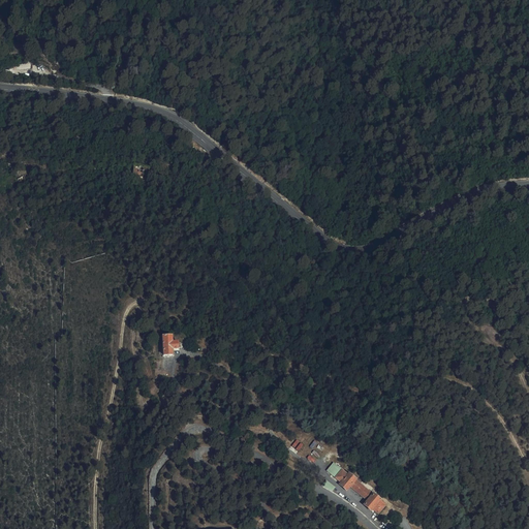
[(423,81),(428,87),(433,83),(428,76),(423,81)]
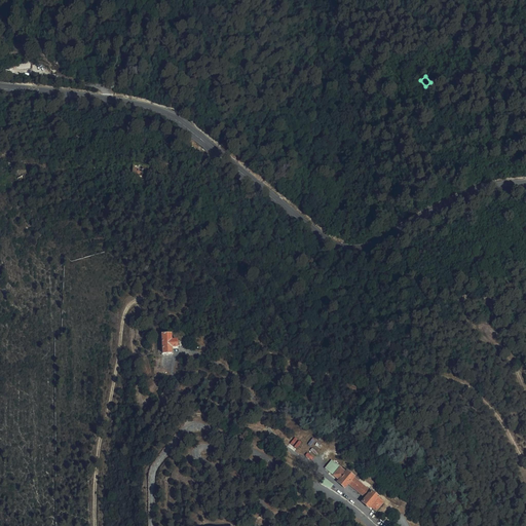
[(146,175),(147,166),(134,164),(132,175),(142,176),(142,175),(146,175)]
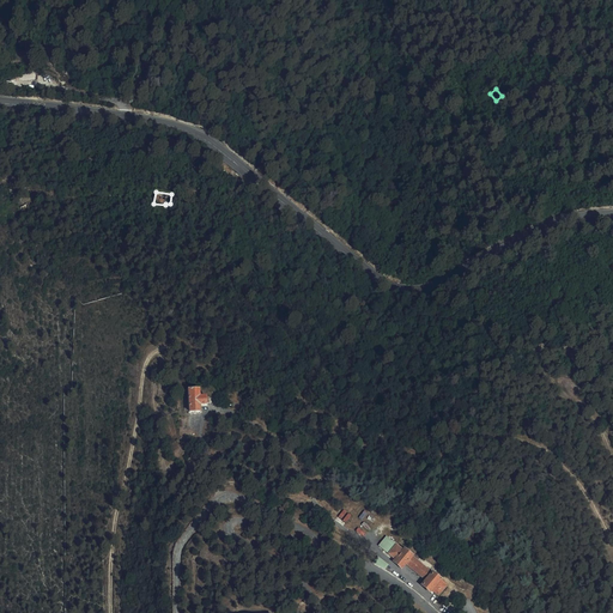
[(30,212),(26,205),(20,208),(24,216),(30,212)]
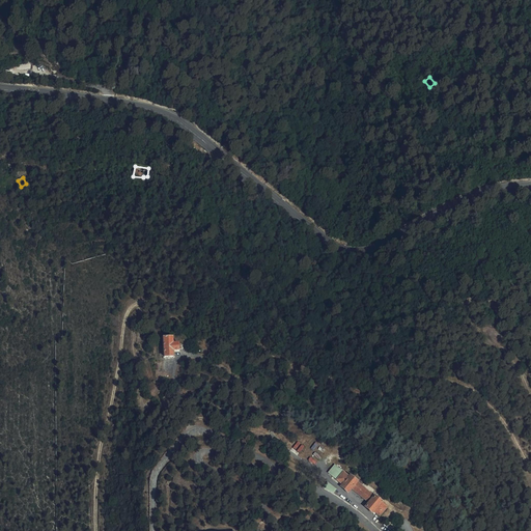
[(172,337),(163,338),(164,357),(173,356),(173,350),(178,350),(178,346),(178,342),(172,343),(172,337)]
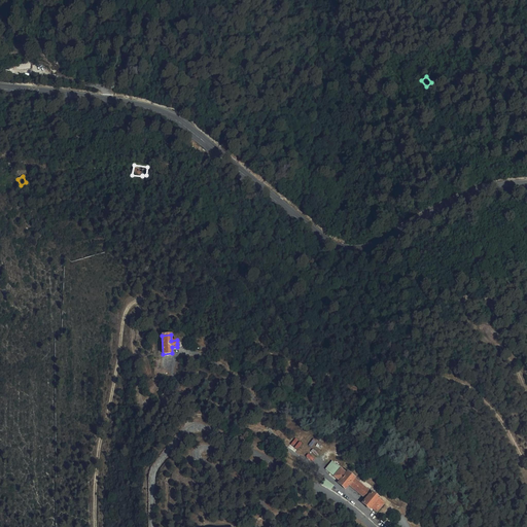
[(325,469),(335,477),(341,469),(331,462),(325,469)]
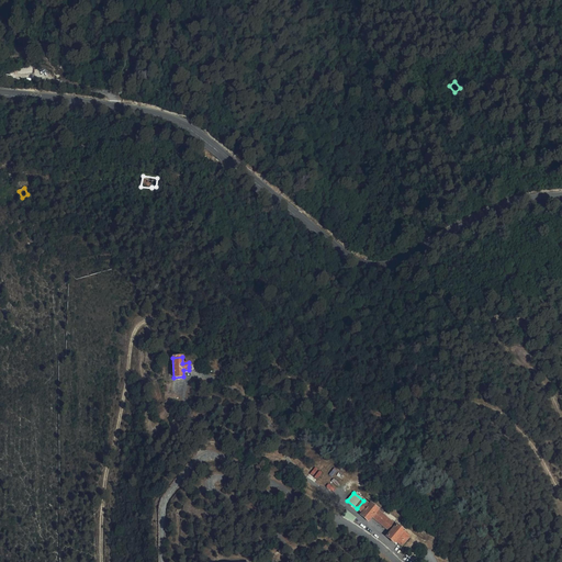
[(364,520),(369,523),(372,518),(374,520),(388,531),(391,534),(386,538),(391,541),(395,544),(396,543),(397,544),(402,548),(409,539),(408,538),(409,537),(405,534),(396,526),(396,527),(378,512),(379,510),(371,504),(370,505),(363,501),(357,508),(363,514),(361,517),(364,520)]
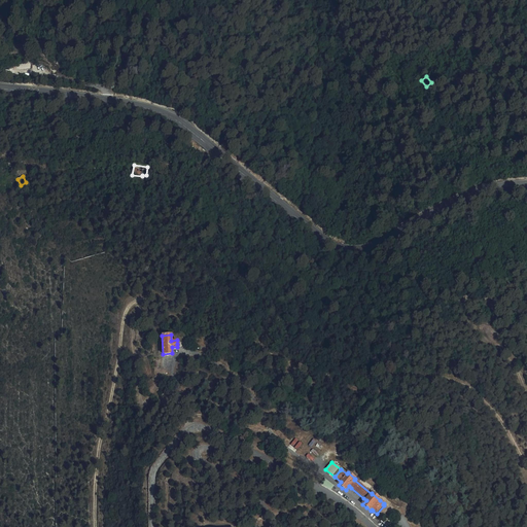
[(325,479),(321,485),(330,490),(331,489),(335,486),(325,479)]
